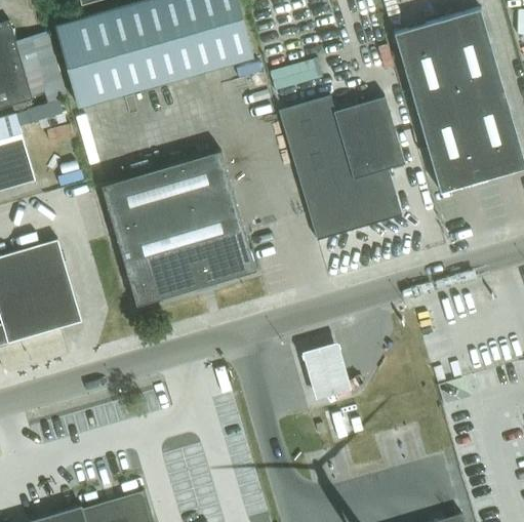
[(78,108),(254,58),(237,0),(151,0),(54,27),(78,108)]
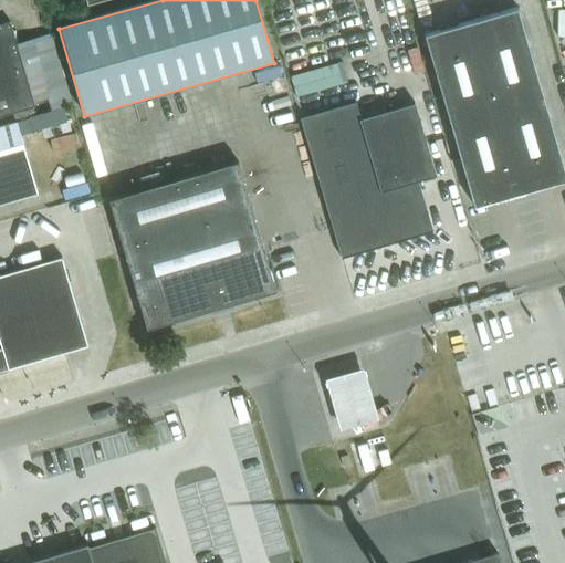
[(427,0),(412,0),(421,27),(433,22),(427,0)]
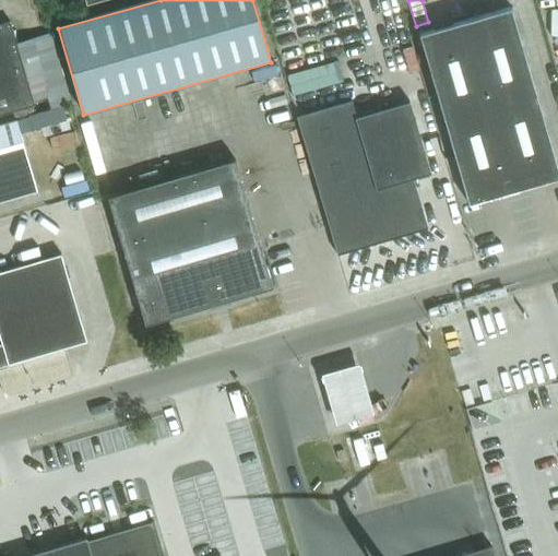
[(469,205),(522,190),(557,179),(557,169),(511,9),(419,36),(469,205)]
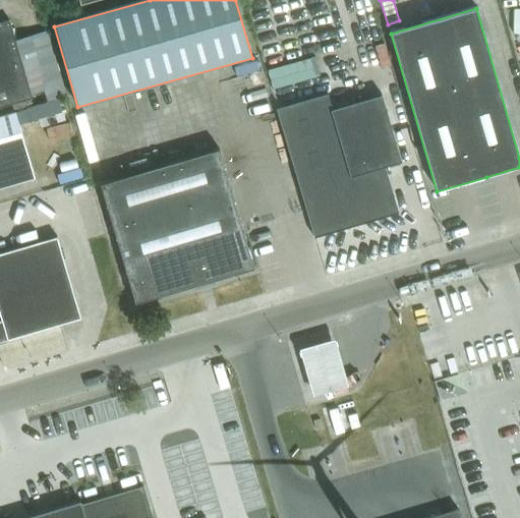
[(9,22),(0,24),(0,109),(33,100),(9,22)]
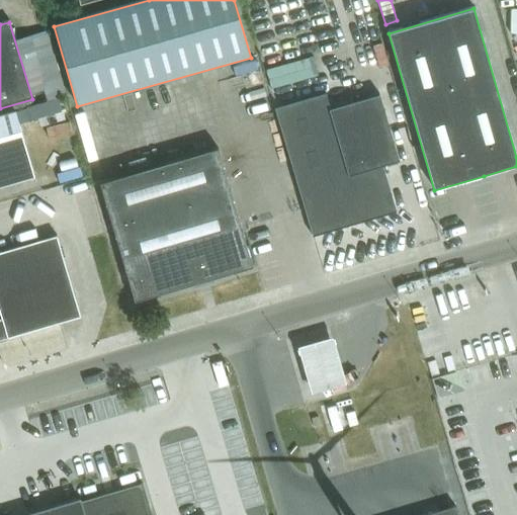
[(313,238),(343,229),(396,213),(382,167),(399,162),(379,96),(330,111),(325,96),(275,111),(313,238)]
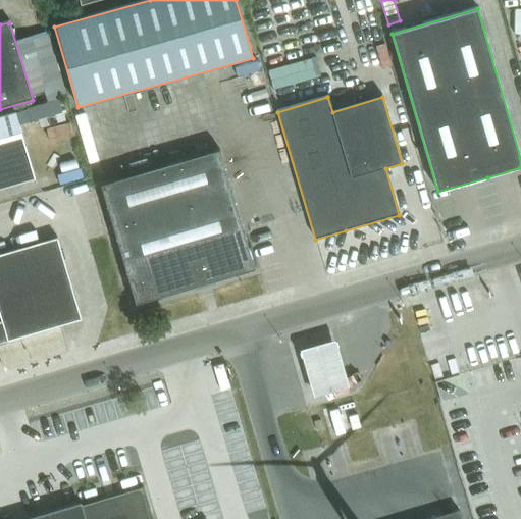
[(0,191),(35,180),(19,126),(62,114),(59,102),(0,118),(0,191)]
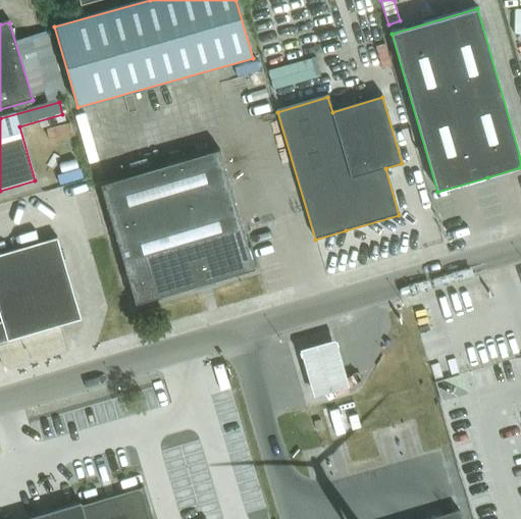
[(136,305),(205,284),(255,270),(219,151),(101,186),(136,305)]
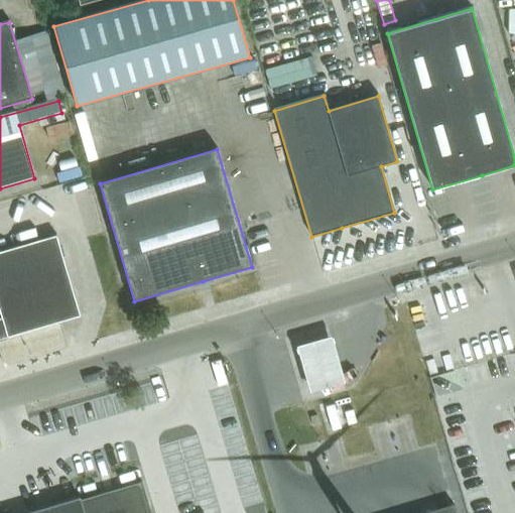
[(0,253),(0,341),(81,317),(56,237),(0,253)]
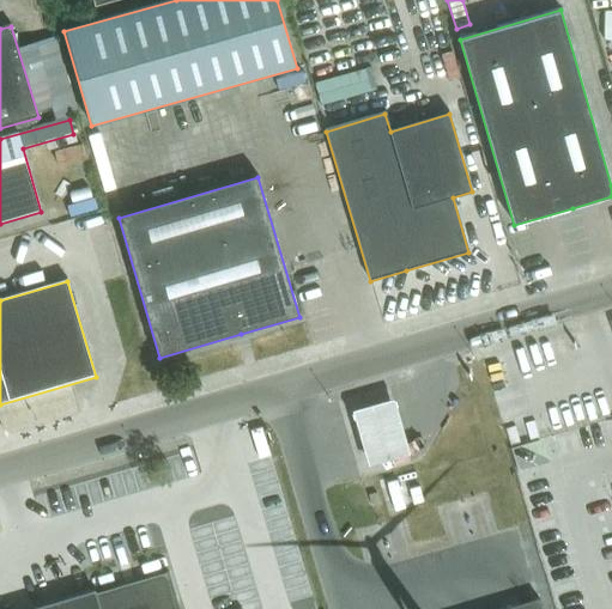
[(394,400),(352,410),(355,418),(358,431),(361,439),(367,462),(368,468),(410,456),(408,450),(401,427),(395,406),(394,400)]
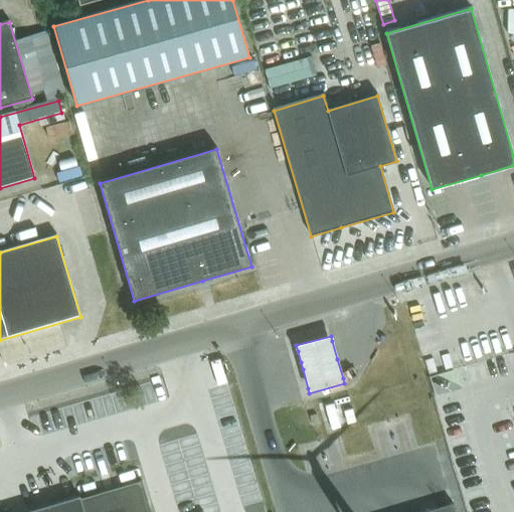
[(325,408),(332,432),(341,429),(334,405),(325,408)]
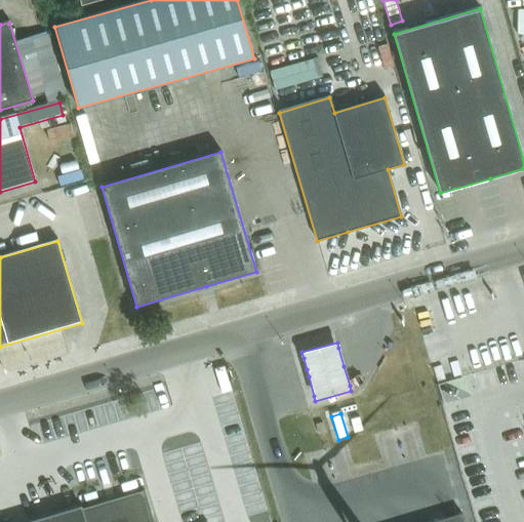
[(354,429),(364,426),(360,414),(351,416),(354,429)]
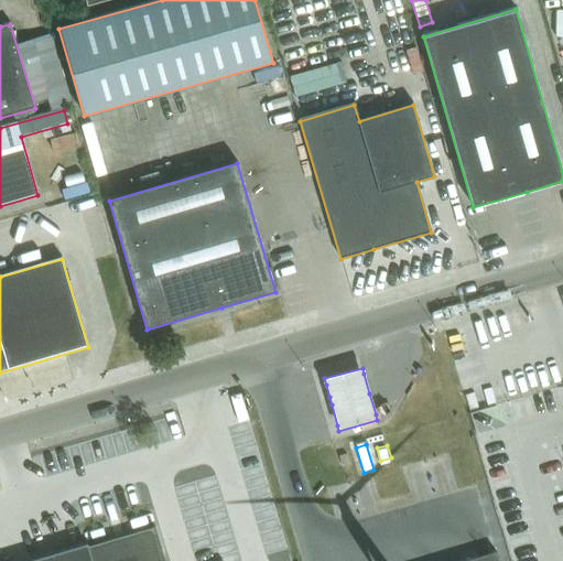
[(349,465),(347,456),(339,459),(343,467),(349,465)]
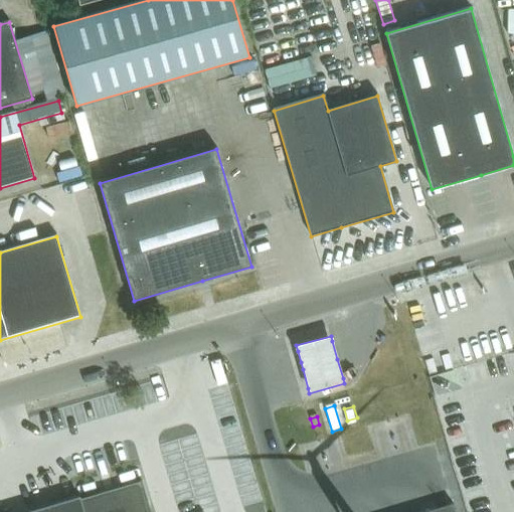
[(150,511),(142,483),(77,501),(80,511),(150,511)]
